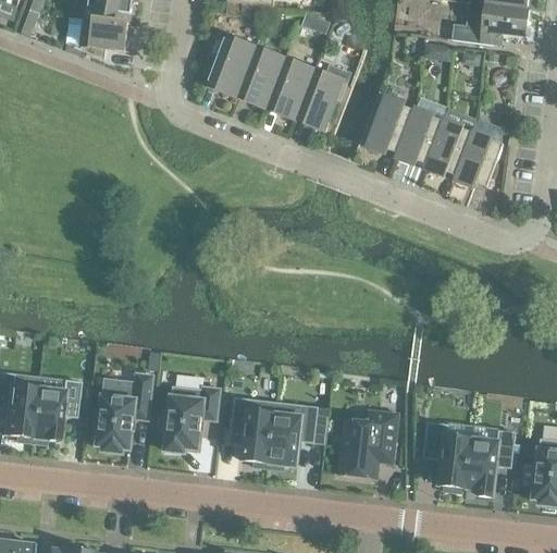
[(0,0),(0,11),(13,16),(20,0),(0,0)]
